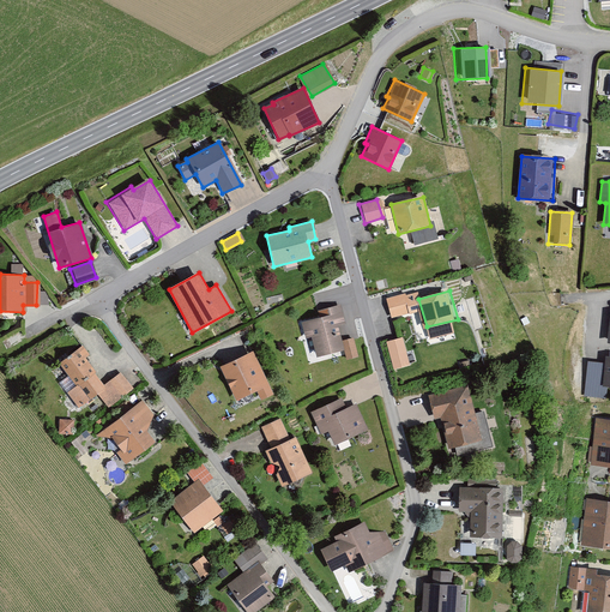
[(410,312),(404,294),(386,299),(392,318),(410,312)]
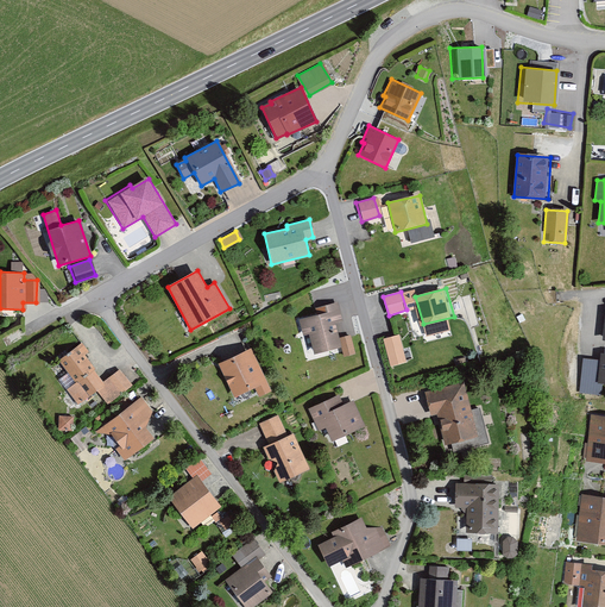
[(316,307),(317,314),(297,319),(301,335),(309,333),(313,354),(340,348),(342,355),(354,352),(351,335),(339,337),(335,320),(342,319),(339,302),(316,307)]
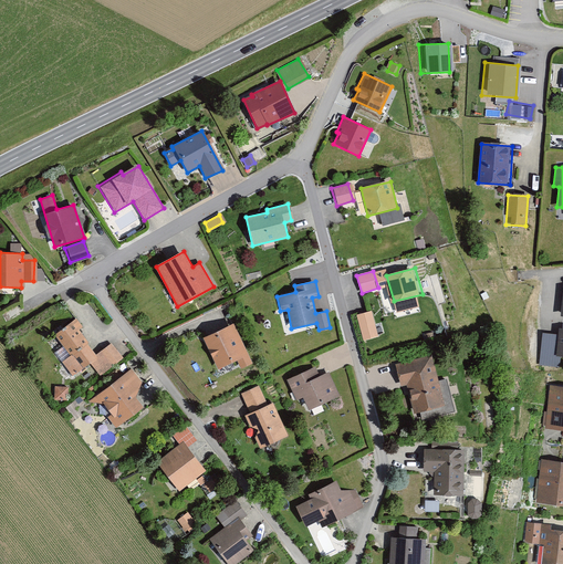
[(378,335),(371,310),(356,314),(364,340),(378,335)]
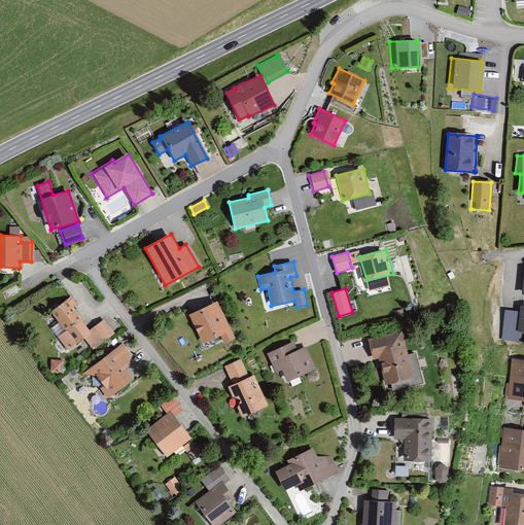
[(66,350),(82,338),(91,349),(112,334),(102,320),(88,330),(80,320),(81,319),(72,307),(74,305),(68,296),(49,311),(64,330),(56,337),(66,350)]
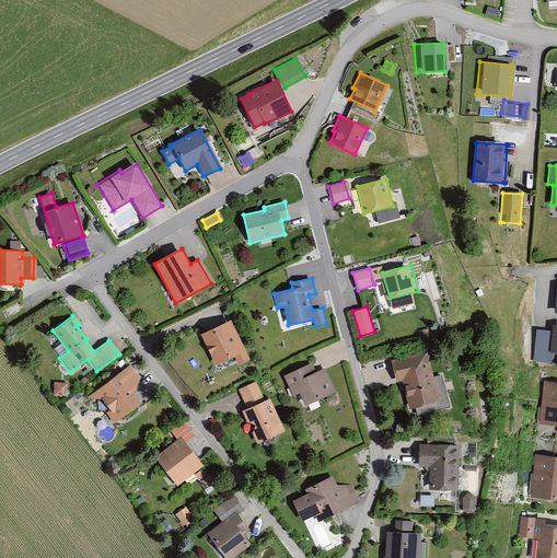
[(251,359),(231,321),(201,335),(217,365),(234,356),(239,365),(251,359)]
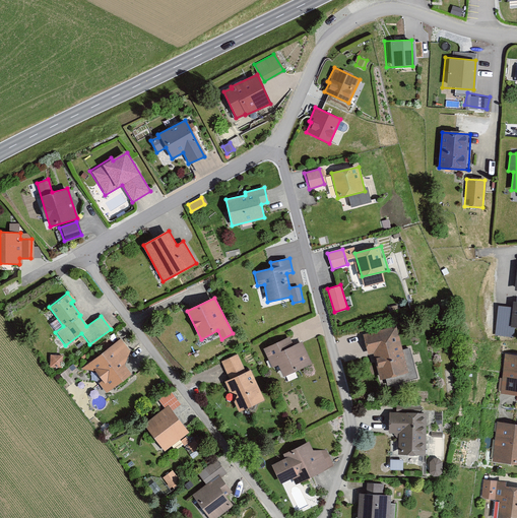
[(408,372),(399,326),(364,334),(369,357),(376,354),(381,378),(408,372)]
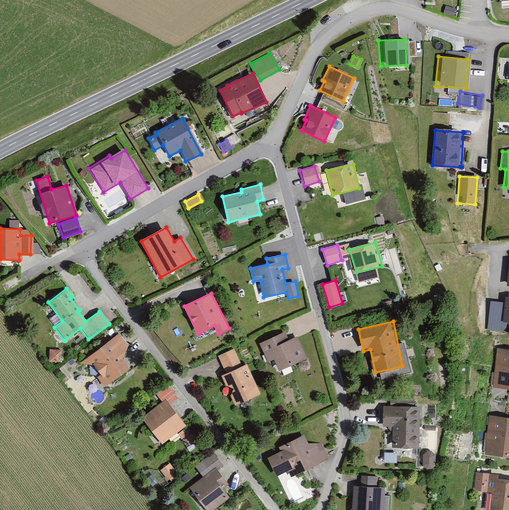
[(288,339),(283,330),(258,343),(267,362),(275,358),(282,370),(307,358),(296,335),(288,339)]
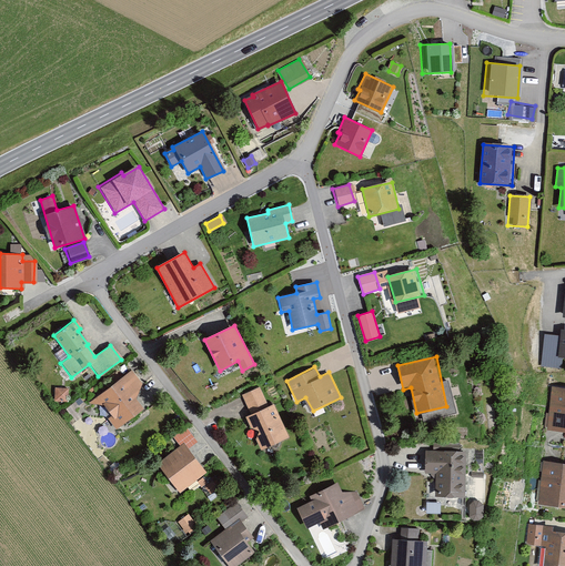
[(143,407),(135,397),(139,382),(129,370),(90,400),(114,431),(143,407)]
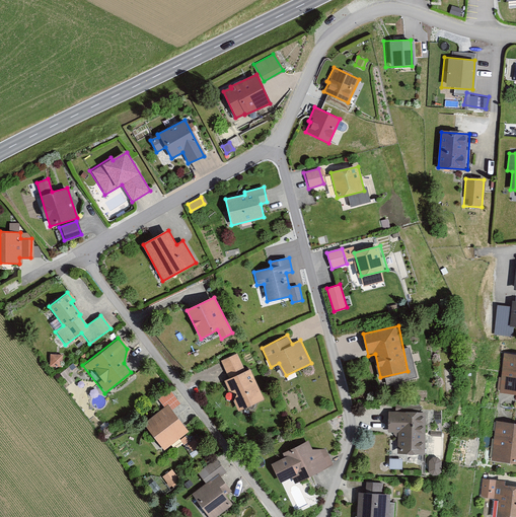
[(515,354),(505,353),(501,391),(515,392),(515,354)]
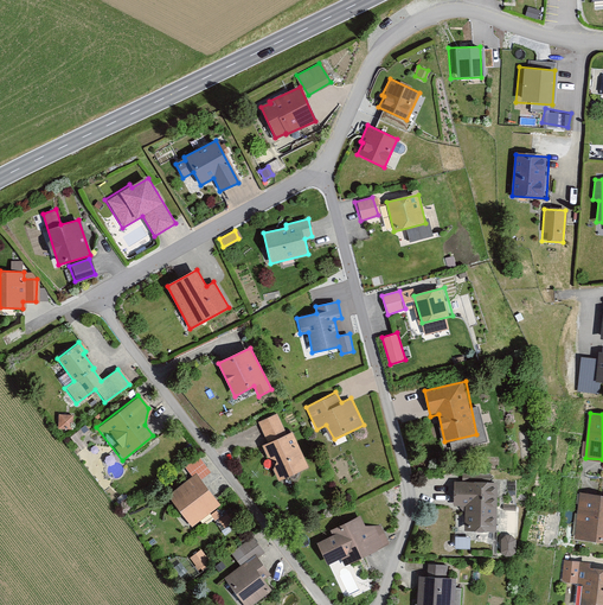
[(70,427),(70,414),(57,414),(57,427),(70,427)]
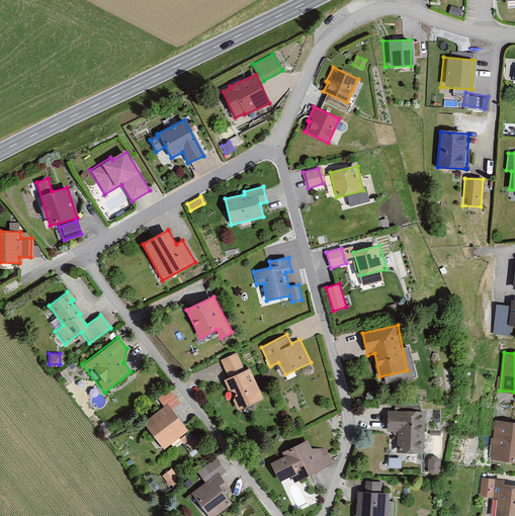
[(263,398),(249,367),(243,370),(234,353),(219,360),(227,376),(223,378),(238,410),(263,398)]
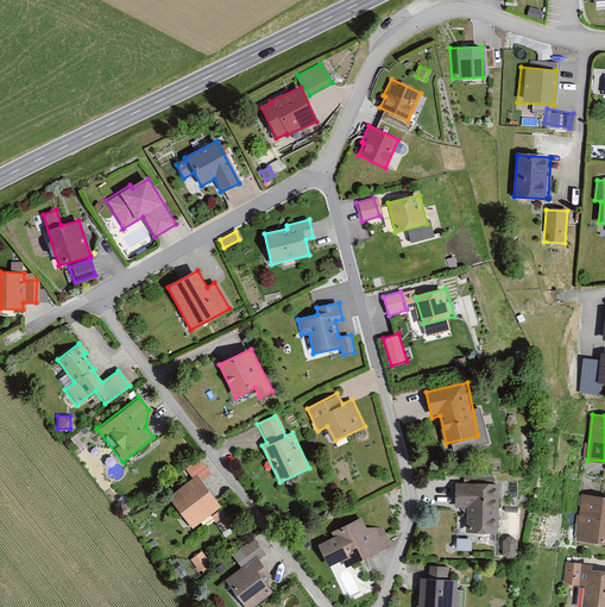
[(199,452),(183,463),(189,471),(205,462),(199,452)]
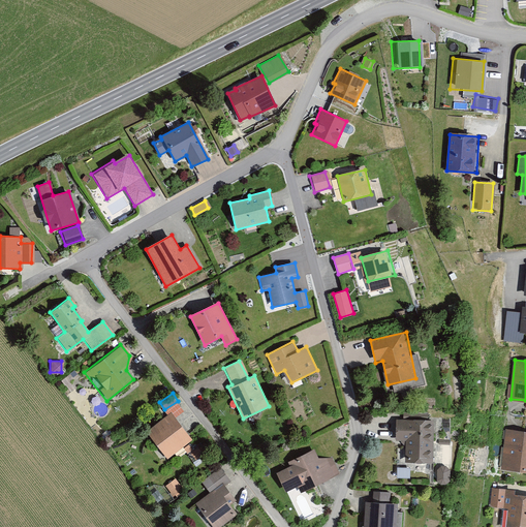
[(146,430),(166,458),(190,440),(169,412),(146,430)]
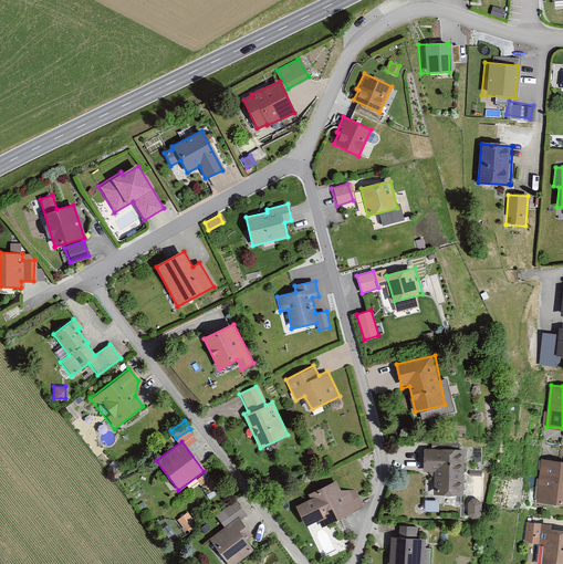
[(467,494),(467,450),(426,449),(426,472),(436,472),(436,494),(467,494)]
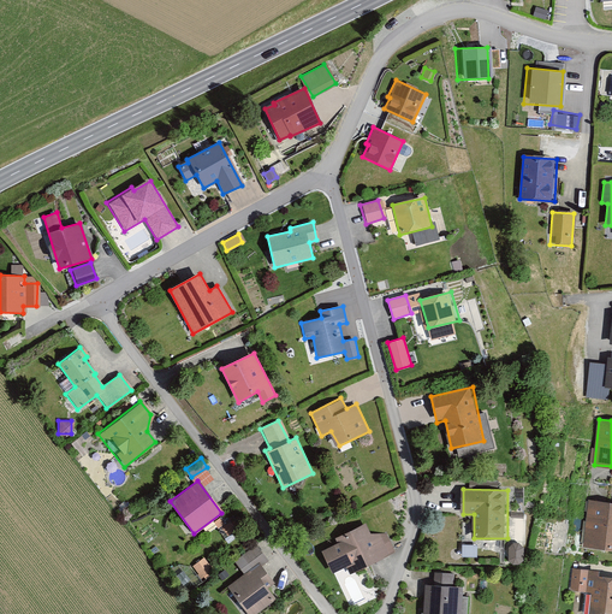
[(611,502),(587,500),(582,547),(611,548),(611,502)]
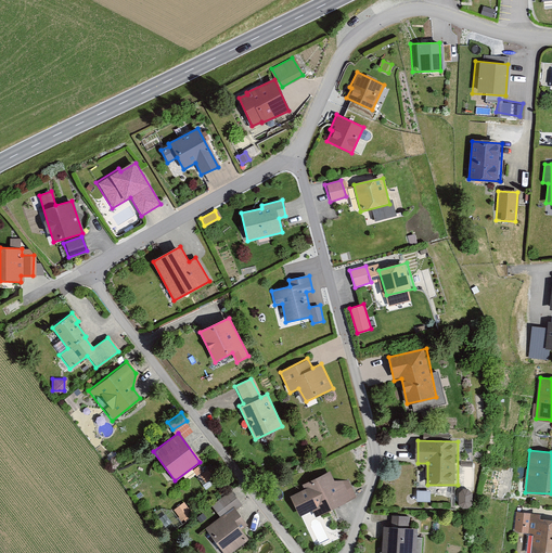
[(355,499),(346,480),(333,480),(329,472),(302,485),(303,488),(291,494),(300,516),(312,511),(316,517),(355,499)]
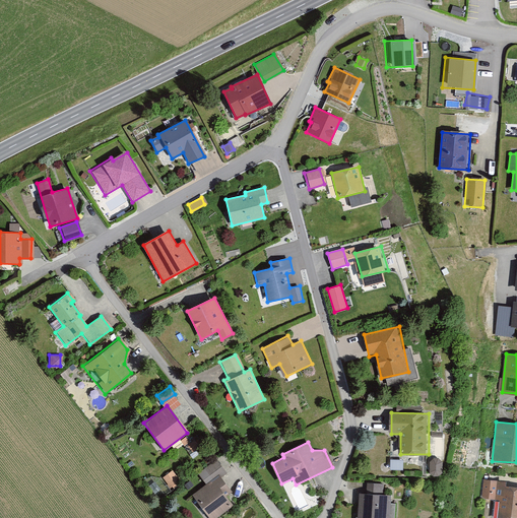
[(436,459),(430,462),(431,472),(436,476),(441,476),(446,472),(445,463),(440,459),(436,459)]
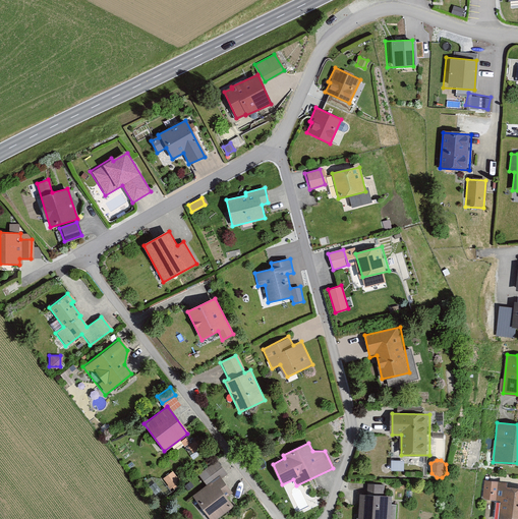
[(193,495),(211,518),(214,518),(232,506),(226,497),(232,493),(221,478),(226,474),(217,461),(199,473),(208,484),(193,495)]
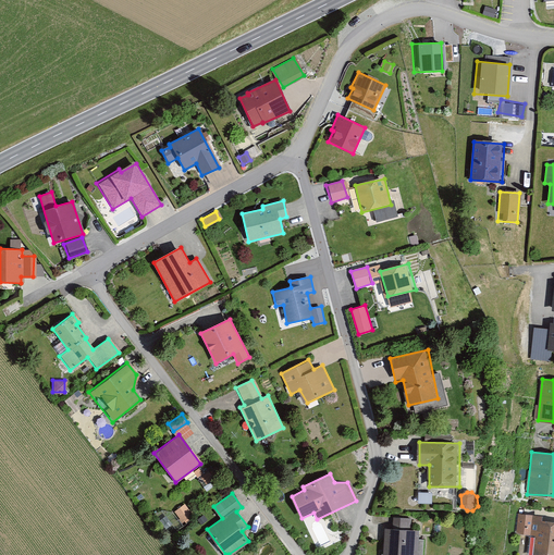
[(172,512),(181,522),(191,514),(181,504),(172,512)]
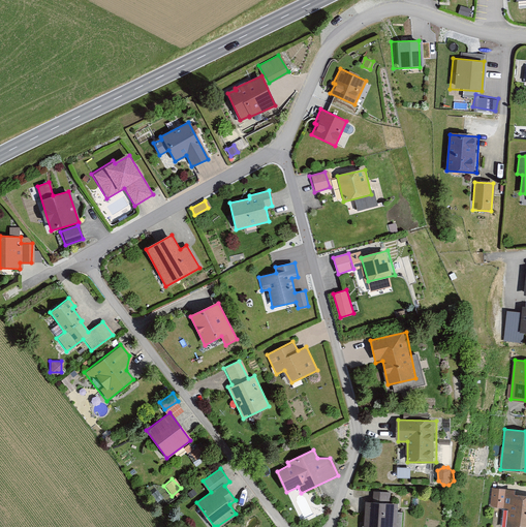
[(503,507),(505,489),(492,488),(490,505),(503,507)]
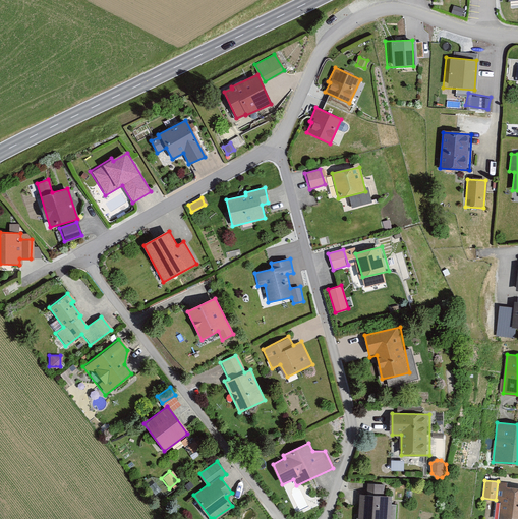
[(357,518),(390,518),(392,497),(384,496),(384,486),(367,485),(367,495),(359,495),(357,518)]
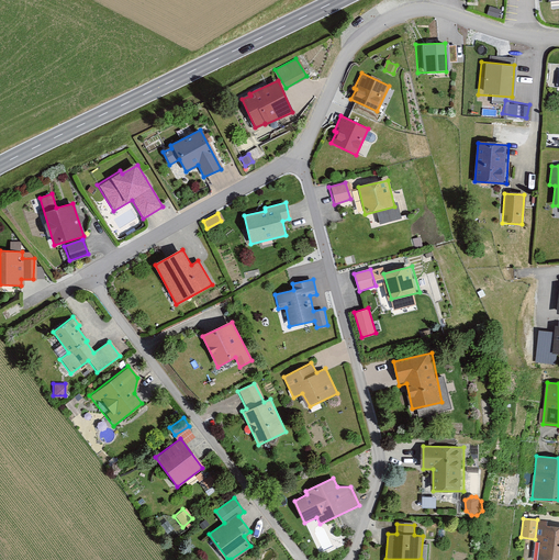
[(546,559),(558,559),(558,526),(541,525),(538,559),(546,559)]
